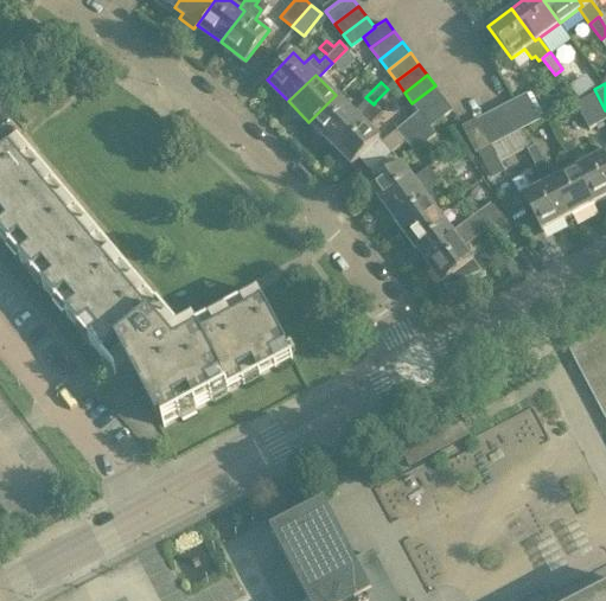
[(444,96),(435,85),(412,103),(416,109),(420,114),(444,96)]
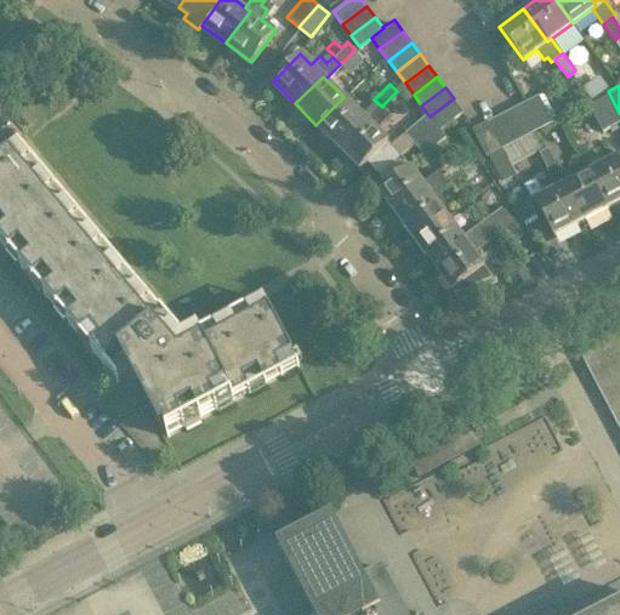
[(619,119),(619,113),(608,91),(587,103),(602,130),(619,119)]
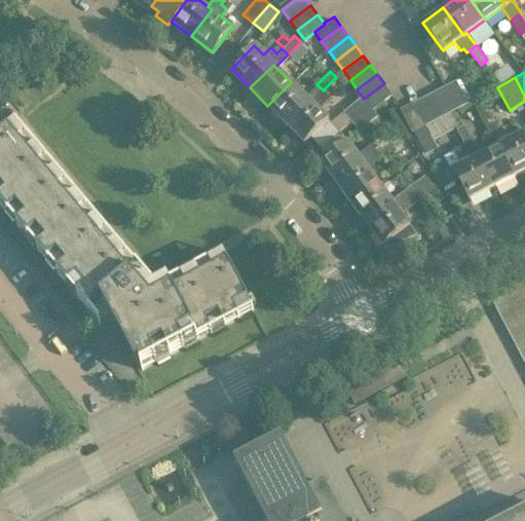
[(455,78),(444,84),(455,107),(467,101),(455,78)]
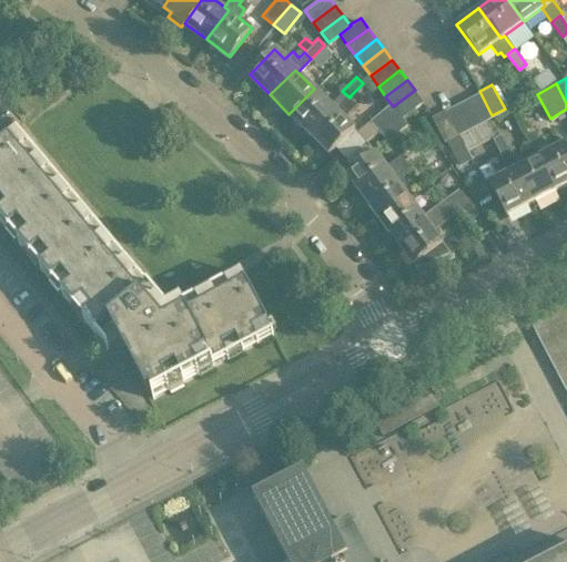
[(331,105),(330,103),(314,89),(289,114),(309,133),(333,108),(331,105)]
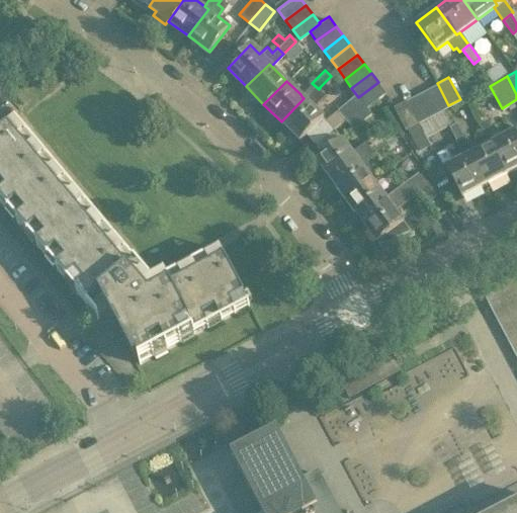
[(385,91),(378,82),(358,97),(363,104),(365,106),(366,106),(366,105),(385,91)]
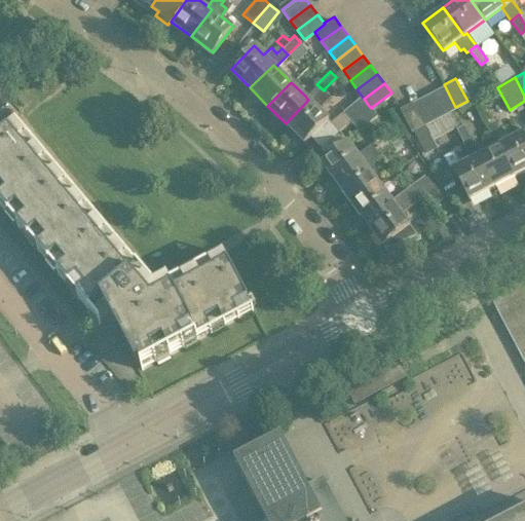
[(324,90),(316,84),(305,96),(306,98),(308,100),(286,123),(304,142),(316,131),(325,141),(350,120),(342,110),(329,120),(317,108),(330,96),(325,89),(324,90)]
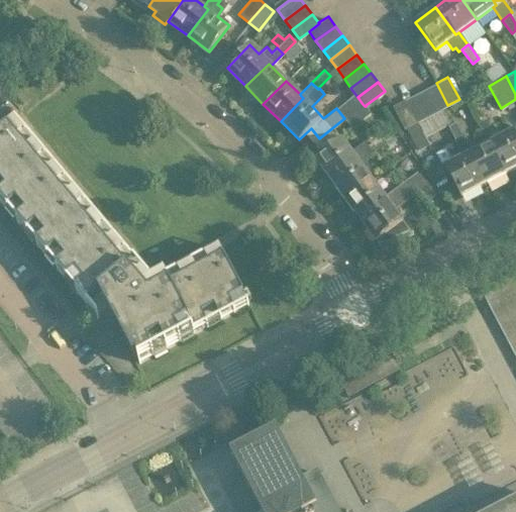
[(436,83),(426,88),(437,111),(447,105),(436,83)]
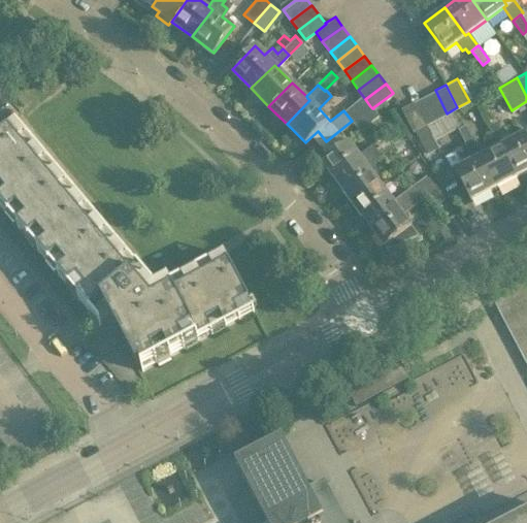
[(447,113),(435,90),(424,96),(435,119),(447,113)]
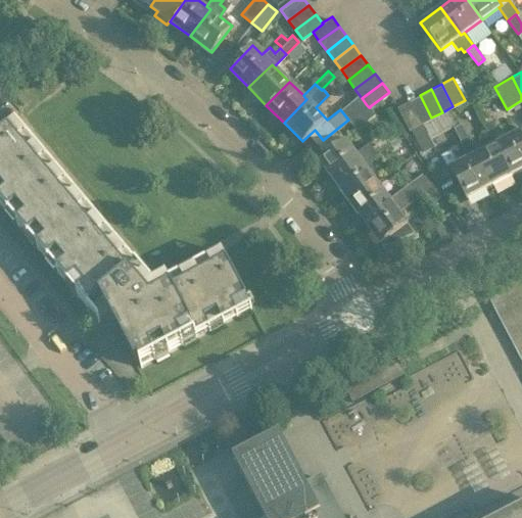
[(367,105),(362,98),(359,94),(340,109),(348,120),(367,105)]
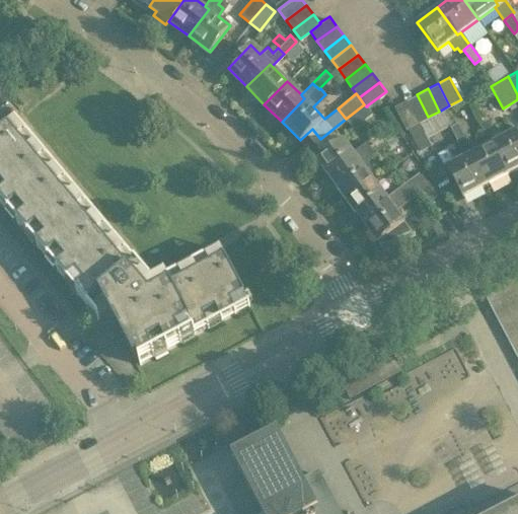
[(428,117),(417,94),(405,99),(418,123),(419,122),(428,117)]
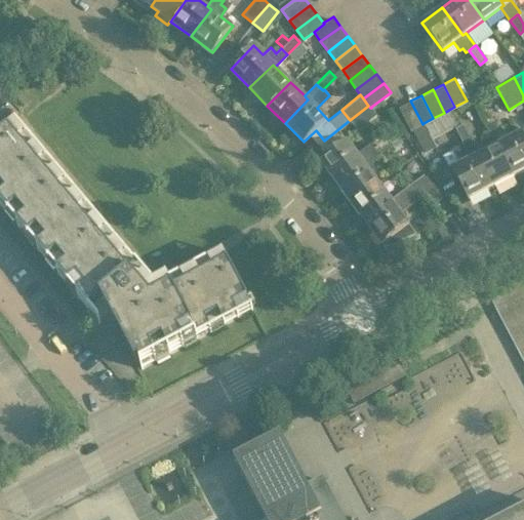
[(422,124),(410,101),(398,108),(410,130),(412,129),(422,124)]
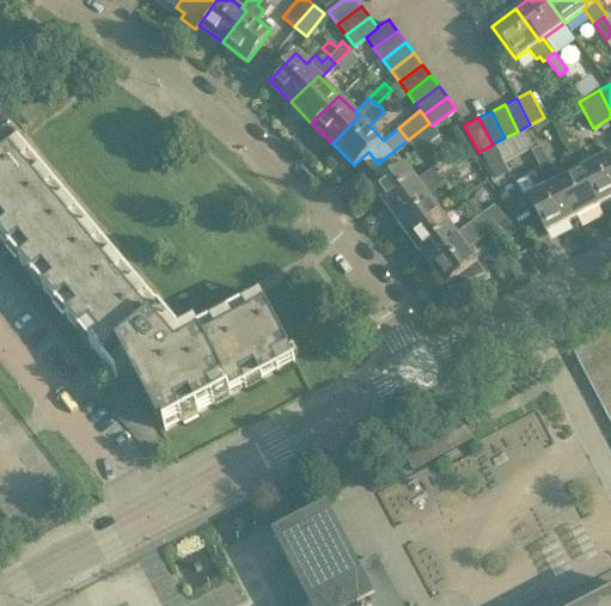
[(429,123),(408,140),(417,151),(439,133),(433,126),(432,126),(429,123)]
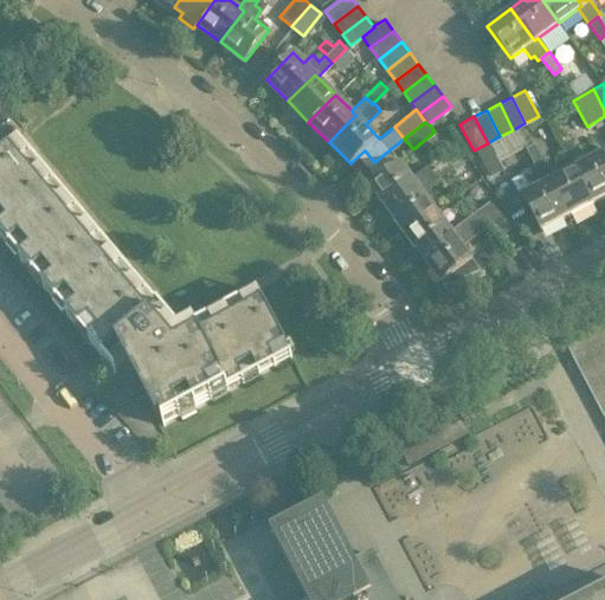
[(175,344),(19,159),(26,152),(30,157),(32,156),(31,155),(30,155),(19,143),(20,142),(19,141),(18,143),(11,148),(0,155),(0,213),(7,223),(0,227),(0,232),(10,244),(8,245),(10,246),(20,237),(31,250),(20,259),(21,259),(23,258),(33,271),(32,272),(32,273),(43,265),(53,277),(43,286),(44,288),(46,285),(57,298),(55,300),(56,301),(66,292),(77,305),(66,314),(68,315),(69,314),(79,327),(78,328),(78,329),(81,327),(91,340),(89,341),(90,342),(92,341),(103,354),(101,355),(102,356),(104,355),(116,344),(132,371),(134,378),(141,389),(143,394),(152,411),(154,415),(158,421),(161,419),(163,423),(165,423),(163,420),(178,413),(179,414),(180,414),(174,401),(188,394),(195,406),(197,406),(195,404),(210,395),(211,398),(212,397),(206,385),(220,378),(226,389),(227,388),(226,387),(242,379),(243,381),(244,380),(237,368),(252,360),(258,373),(259,372),(258,369),(274,362),(275,363),(276,363),(269,352),(287,342),(263,298),(262,298),(257,288),(256,289),(256,290),(242,297),(240,297),(239,297),(240,300),(246,296),(251,304),(175,344)]
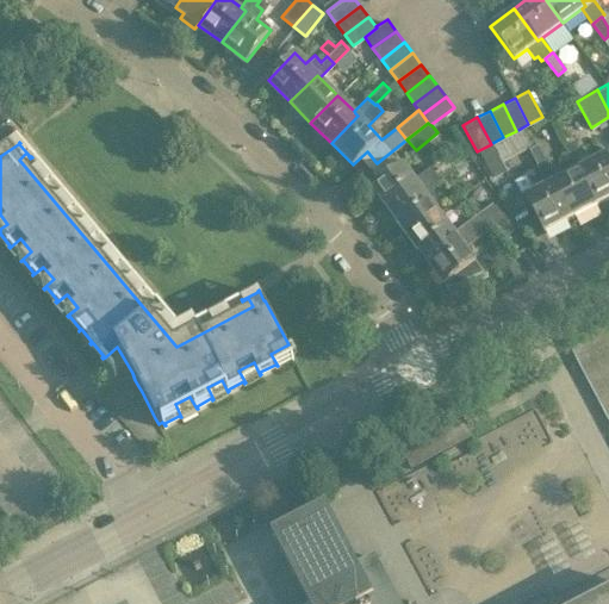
[(534,144),(529,147),(539,164),(547,160),(538,142),(534,144)]
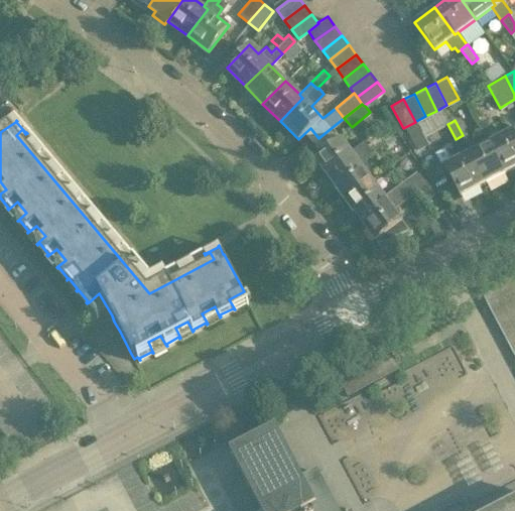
[(416,121),(415,122),(405,127),(417,148),(416,149),(428,143),(416,121)]
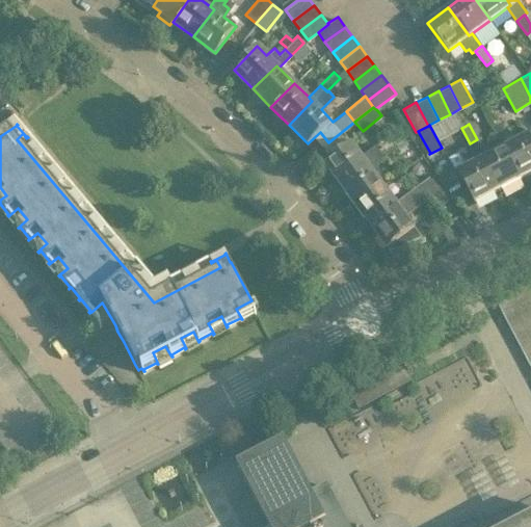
[(530,140),(527,133),(503,146),(520,177),(530,170),(530,140)]
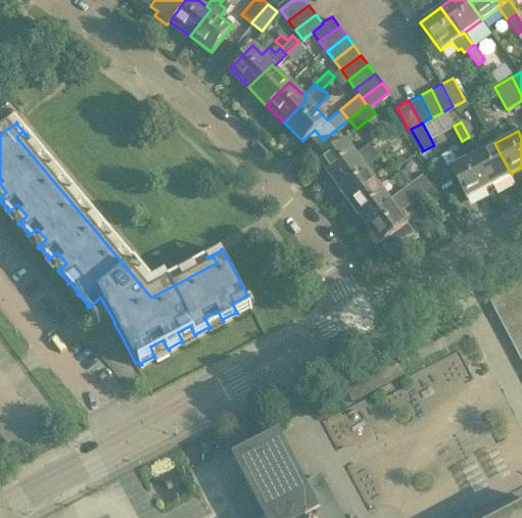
[(390,143),(385,136),(372,146),(377,153),(390,143)]
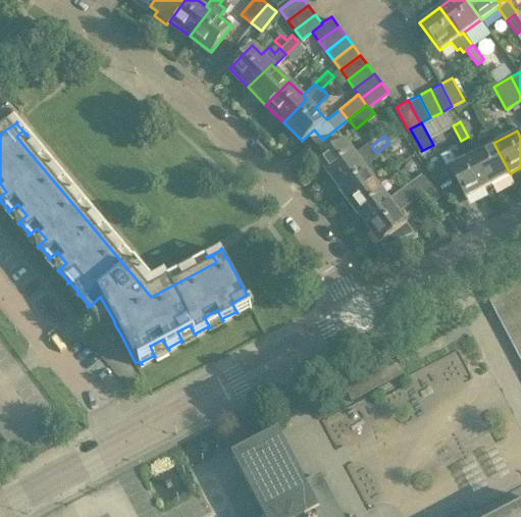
[(457,162),(449,166),(465,197),(487,185),(472,154),(476,152),(468,137),(461,141),(455,144),(462,159),(457,162)]
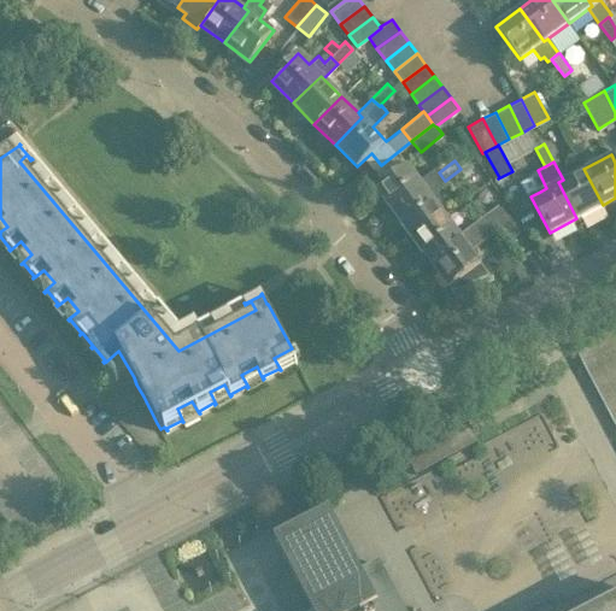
[(426,189),(428,193),(445,181),(439,172),(435,168),(418,180),(408,165),(376,189),(394,213),(426,189)]
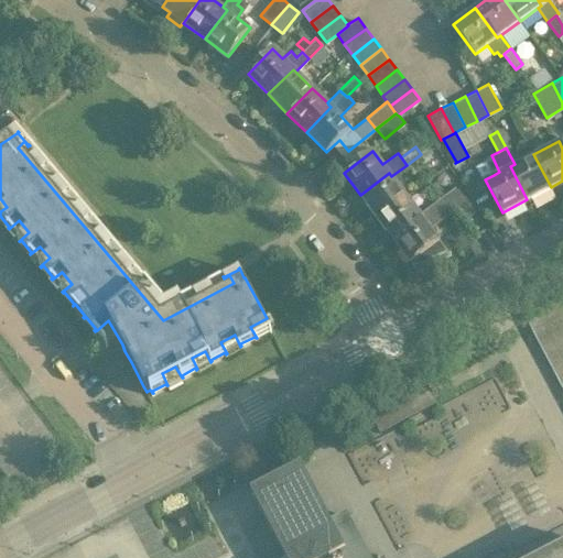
[(515,164),(510,166),(527,199),(551,187),(533,154),(515,164)]
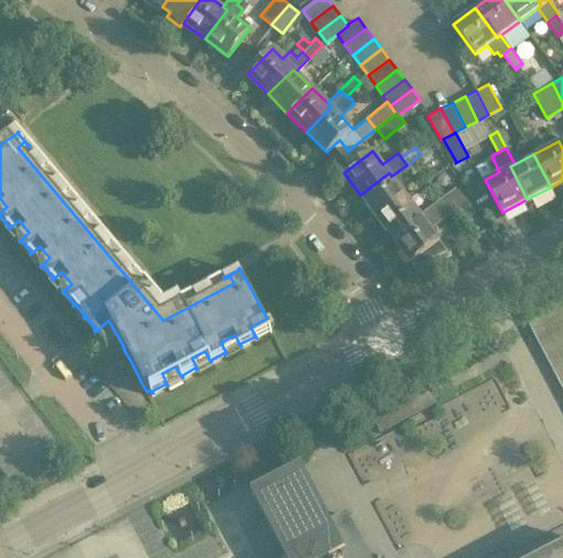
[(389,173),(360,195),(376,216),(404,195),(391,176),(389,173)]
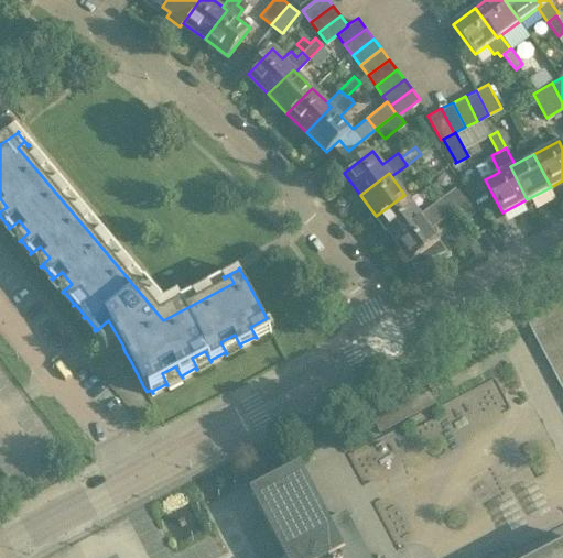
[(422,217),(392,239),(410,262),(410,261),(412,263),(412,264),(433,262),(432,258),(447,252),(429,227),(455,208),(464,220),(476,211),(456,185),(419,212),(422,217)]
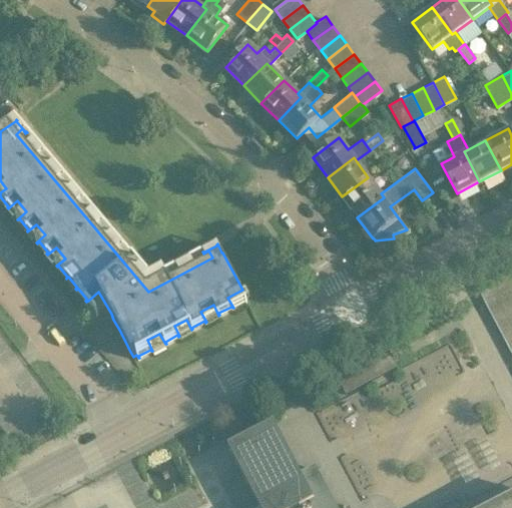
[(381,193),(368,177),(342,196),(357,217),(384,197),(381,193)]
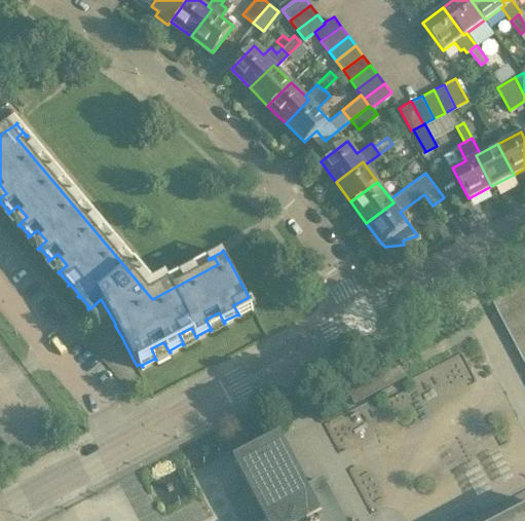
[(524,520),(524,509),(501,520),(344,520),(323,479),(308,486),(280,434),(234,458),(266,520),(524,520)]
